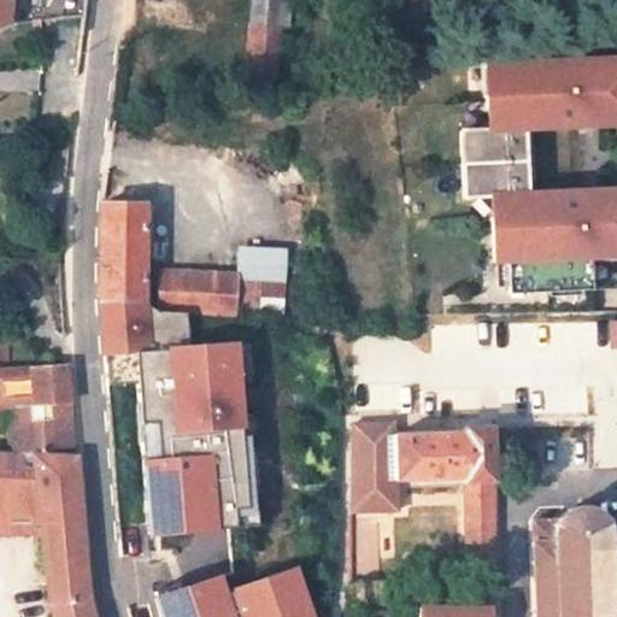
[(0,0),(0,24),(12,24),(15,0),(0,0)]
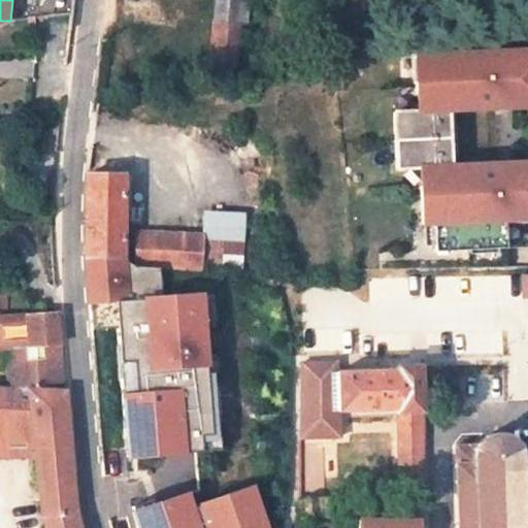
[(243,0),(213,0),(207,65),(237,67),(243,0)]
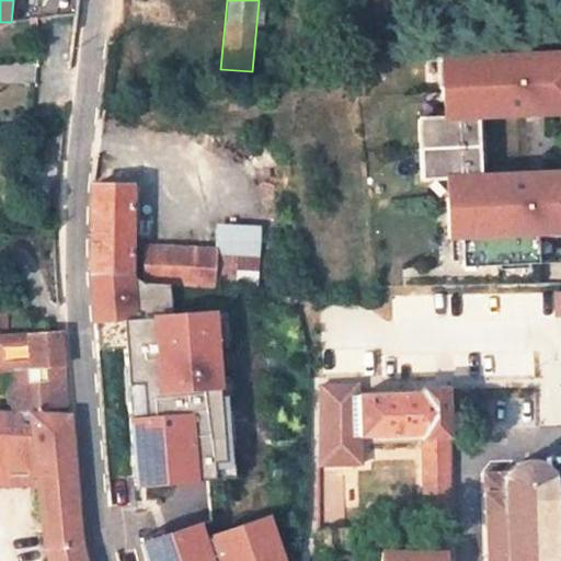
[(560,30),(447,45),(449,71),(438,71),(439,89),(448,88),(450,114),(441,114),(415,115),(418,175),(444,174),(453,174),(454,199),(444,199),(446,233),(458,232),(459,262),(536,260),(535,229),(560,228),(560,168),(480,172),(477,113),(560,107),(560,30)]
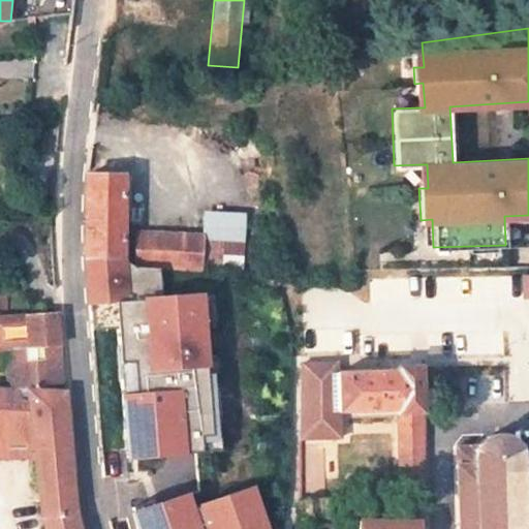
[(425,107),(423,83),(414,84),(415,107),(425,107)]
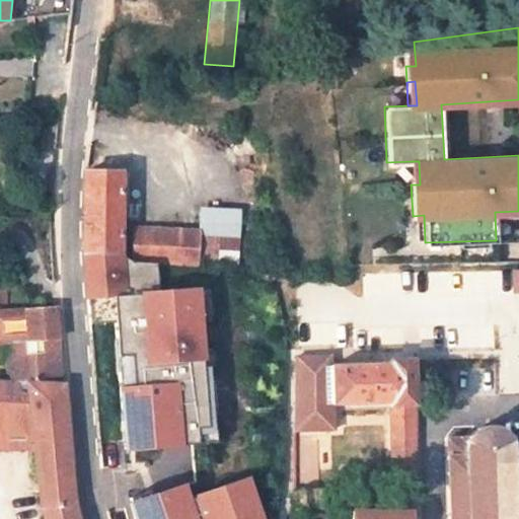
[(420,184),(419,161),(411,161),(411,184),(420,184)]
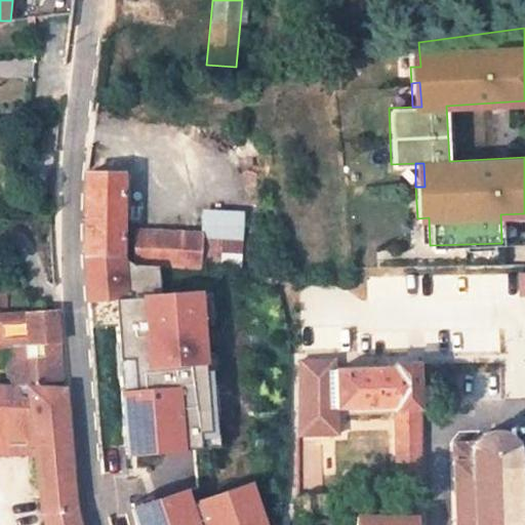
[(128,259),(128,171),(85,171),(85,259),(128,259)]
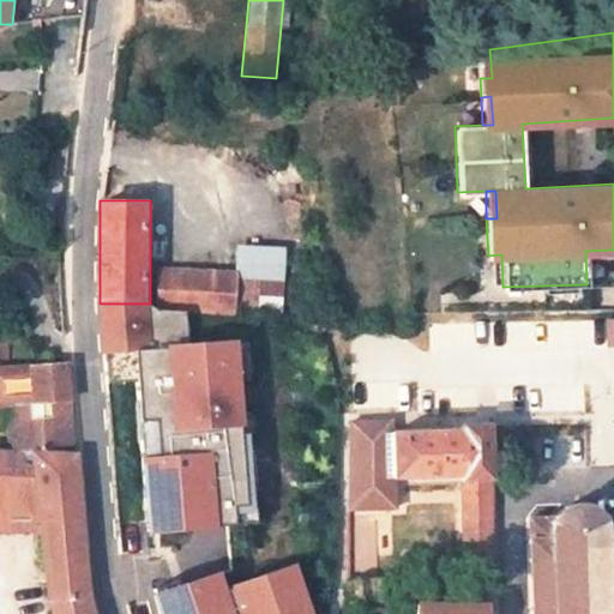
[(286,248),(239,246),(238,272),(235,307),(282,309),(286,248)]
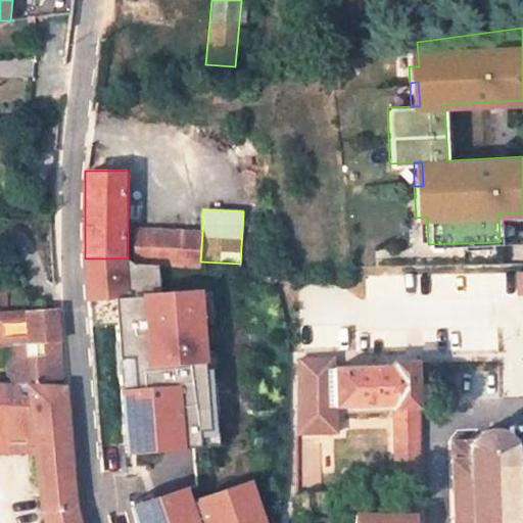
[(159,267),(200,269),(200,262),(202,232),(136,229),(134,266),(159,267)]
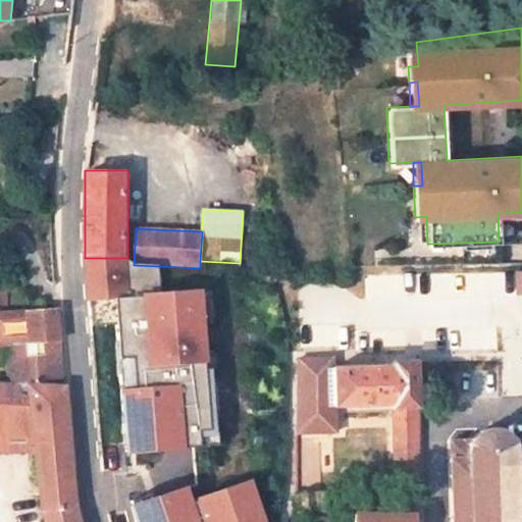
[(127,258),(85,258),(88,301),(118,299),(131,453),(220,445),(214,368),(207,368),(207,363),(211,363),(204,289),(161,293),(159,266),(134,265),(127,258)]
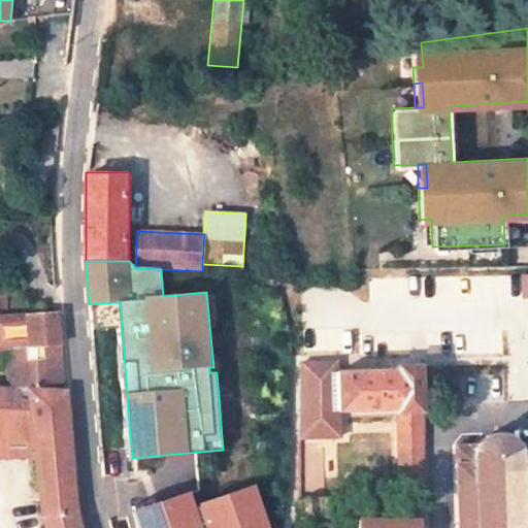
[(0,308),(10,308),(10,288),(0,288),(0,308)]
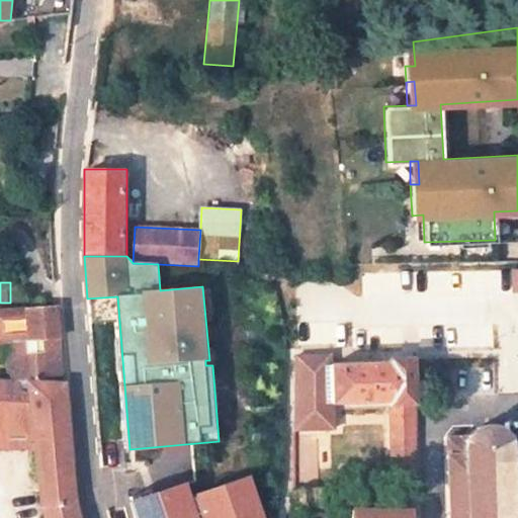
[(56,305),(0,310),(0,344),(18,342),(19,351),(9,361),(10,370),(17,376),(18,381),(26,382),(40,382),(36,355),(60,353),(59,339),(59,338),(57,322),(56,306),(56,305)]
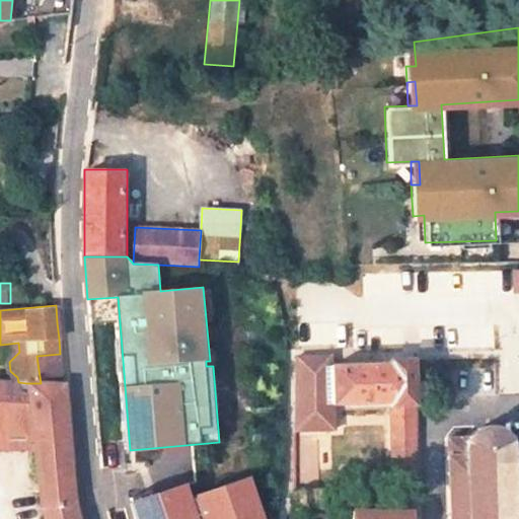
[(60,354),(36,356),(41,383),(63,385),(60,354)]
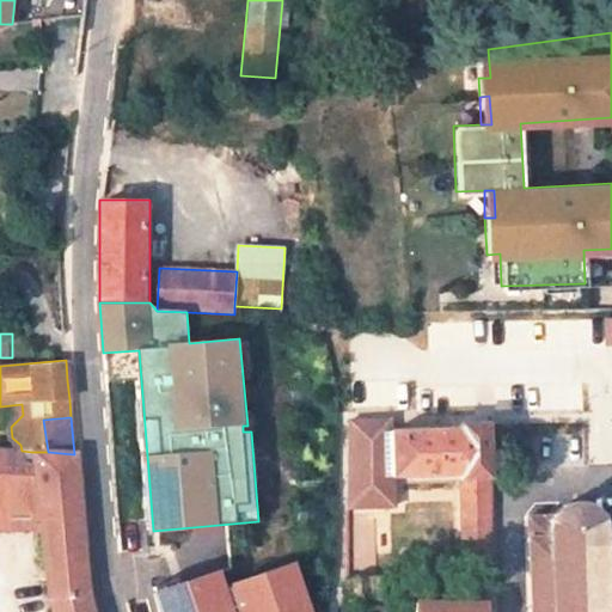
[(389,420),(343,421),(343,505),(392,503),(391,473),(459,471),(459,475),(485,476),(484,422),(457,423),(457,428),(389,430),(389,420)]
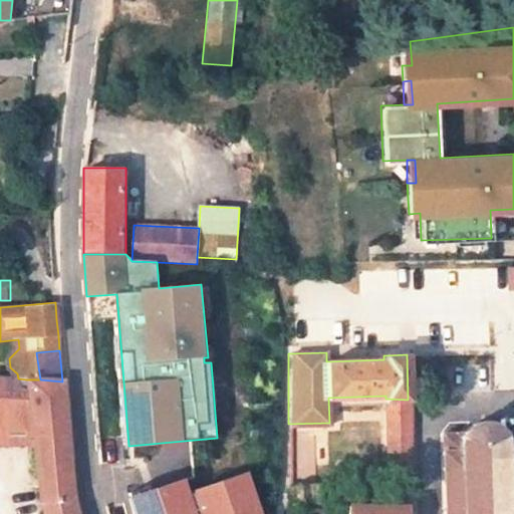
[(0,377),(0,421),(31,423),(33,447),(40,504),(42,513),(76,513),(72,501),(71,495),(70,492),(62,381),(40,379),(26,379),(18,378),(0,377)]
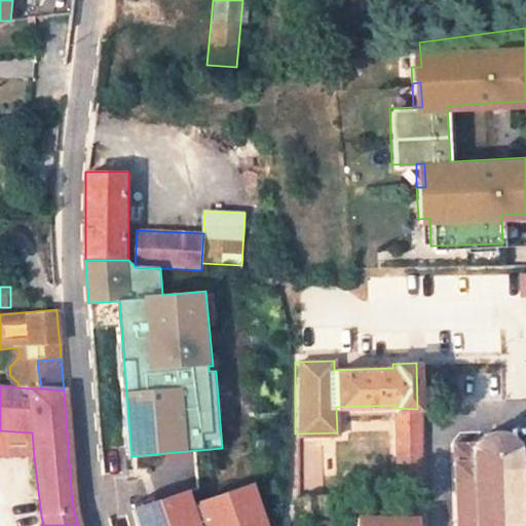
[(417,409),(395,408),(396,465),(417,465),(417,409)]
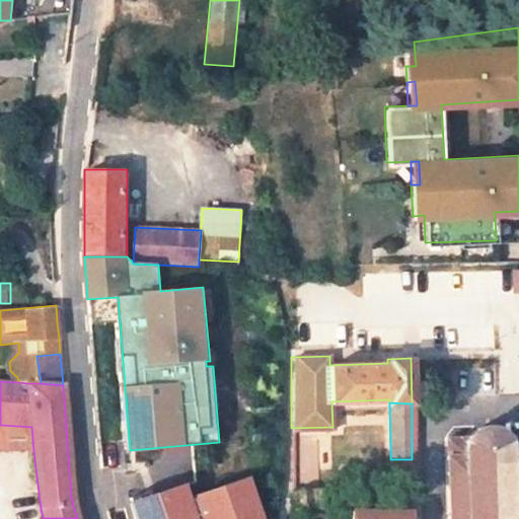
[(518,518),(518,434),(507,434),(501,430),(496,427),(497,426),(494,424),(493,426),(484,426),(478,428),(478,426),(475,427),(476,429),(467,435),(447,436),(447,454),(445,454),(445,457),(447,457),(447,469),(445,469),(446,472),(448,472),(448,513),(446,513),(446,517),(449,516),(448,518),(518,518)]
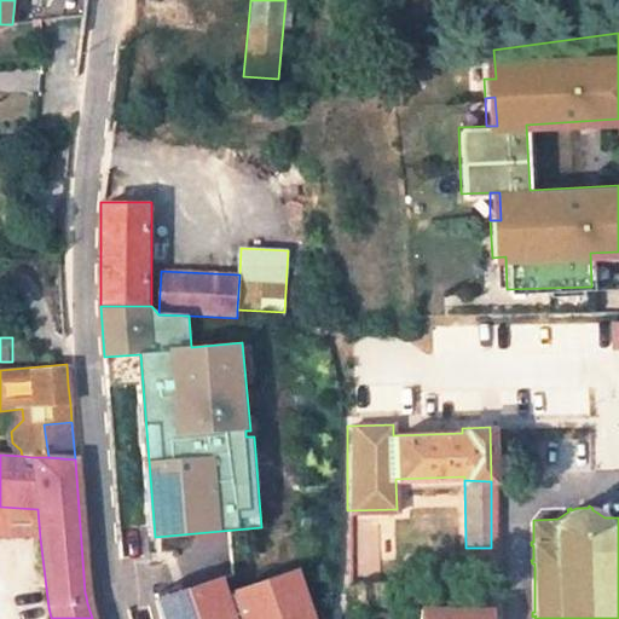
[(0,507),(0,539),(40,538),(38,509),(0,507)]
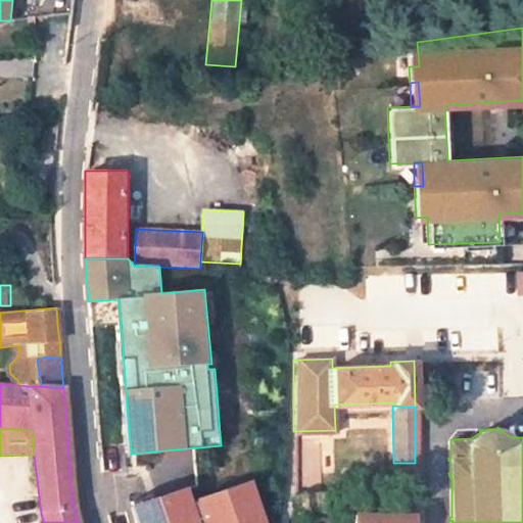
[(415,463),(393,463),(393,484),(412,482),(415,482),(415,463)]
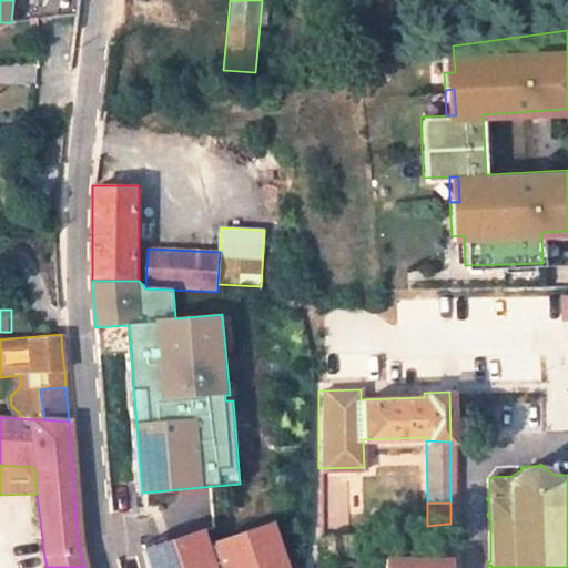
[(212,544),(208,529),(145,550),(151,567),(291,567),(275,523),(212,544)]
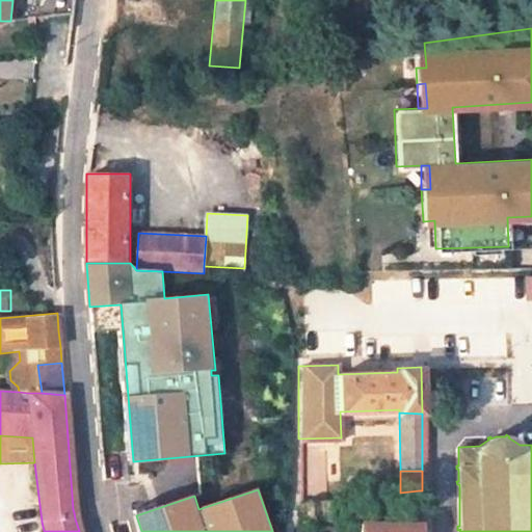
[(297,519),(340,513),(339,499),(297,502),(297,519)]
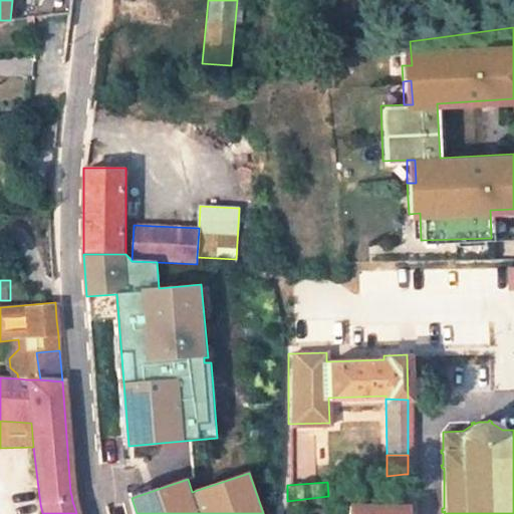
[(404,513),(405,505),(347,504),(346,513),(404,513)]
